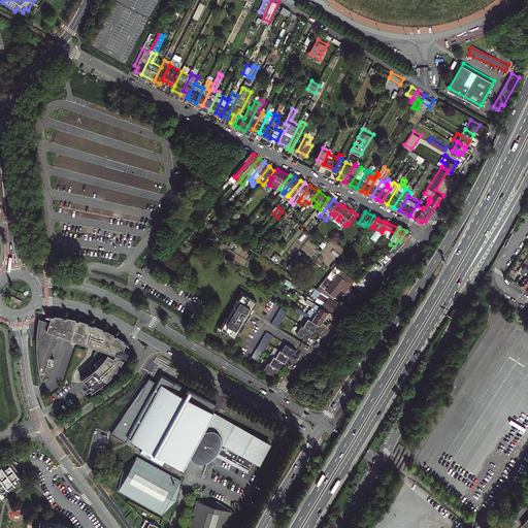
[(413,234),(406,231),(400,241),(396,250),(395,249),(394,250),(392,252),(392,253),(396,257),(414,237),(413,234)]
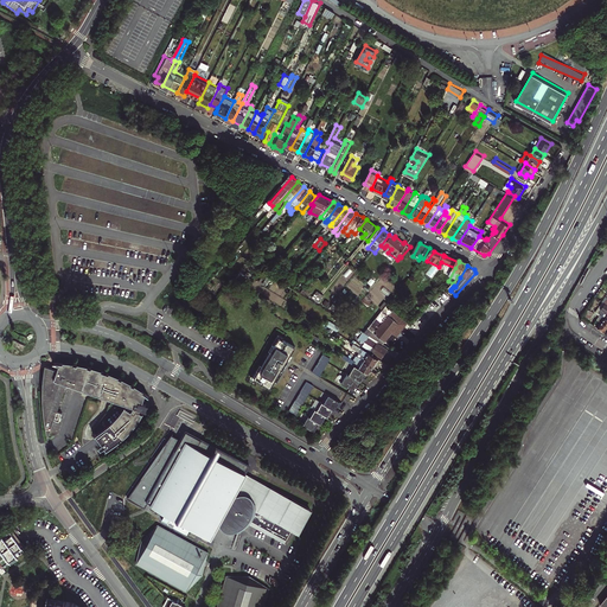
[(299,288),(302,292),(310,283),(305,280),(299,288)]
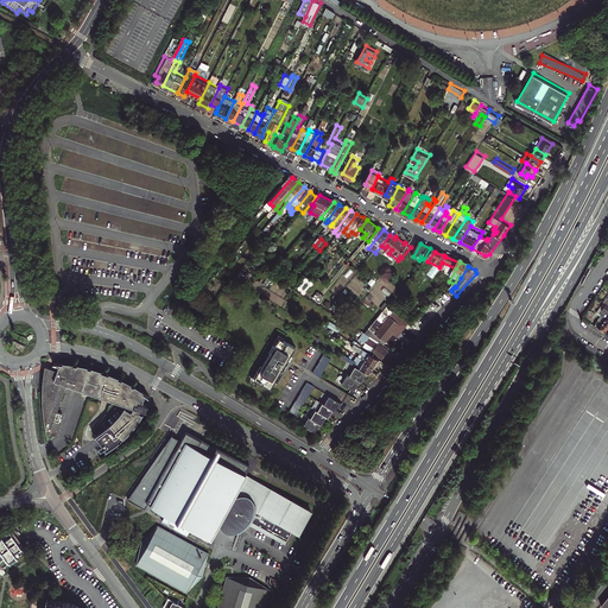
[(385,312),(366,335),(385,347),(394,336),(398,340),(409,328),(390,312),(391,310),(388,308),(385,312)]
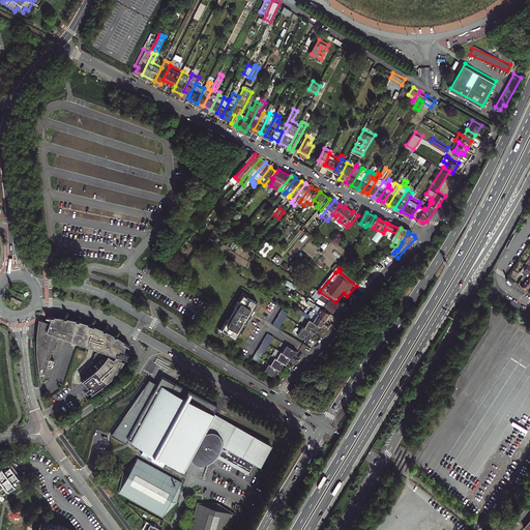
[(240,300),(242,301),(246,295),(249,297),(251,295),(245,292),(240,300)]
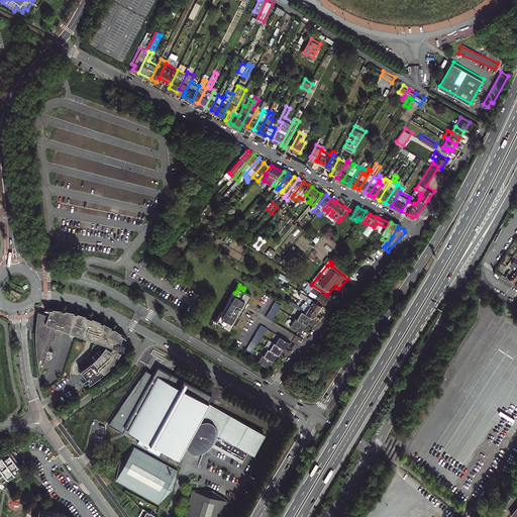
[(221,324),(229,329),(251,295),(243,290),(240,288),(236,294),(233,299),(225,311),(222,316),(218,322),(221,324)]
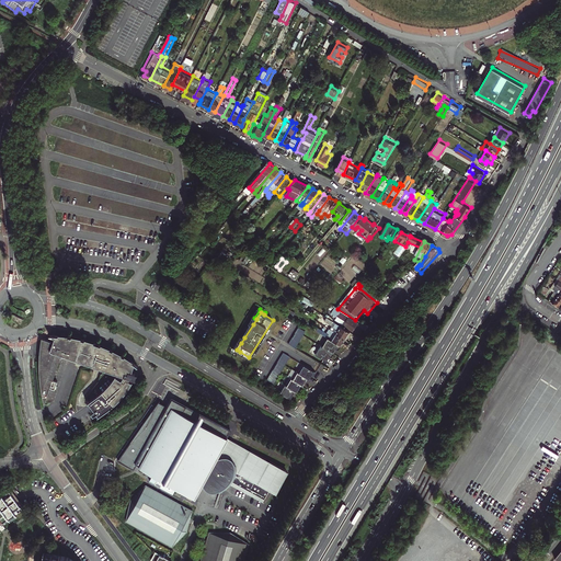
[(342,313),(336,322),(354,333),(359,324),(342,313)]
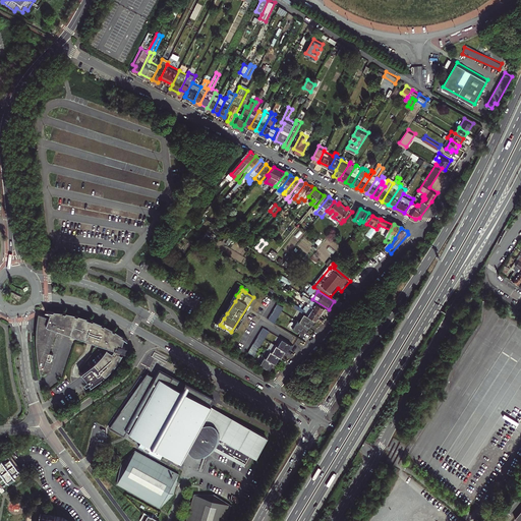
[(309,308),(323,316),(327,310),(302,295),(300,298),(309,303),(307,307),(309,308)]
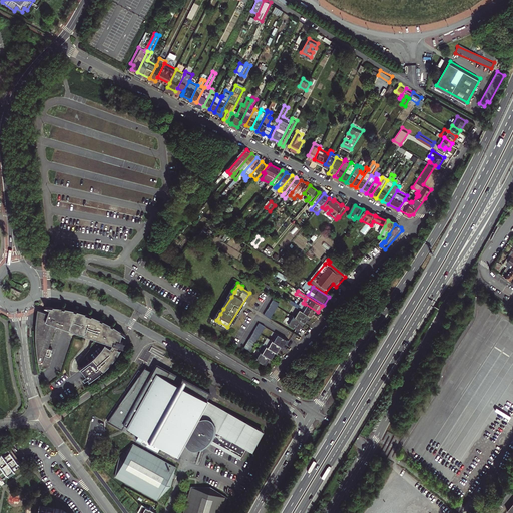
[(314,318),(318,312),(305,304),(302,308),(298,305),(299,304),(291,300),(289,303),(301,310),(314,318)]
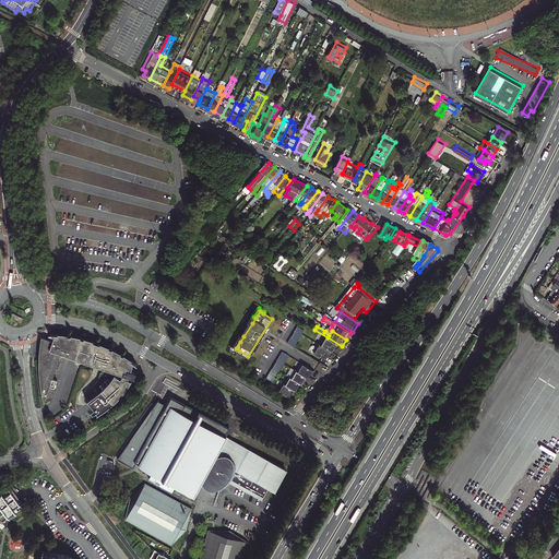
[(299,328),(289,345),(296,348),(306,332),(299,328)]
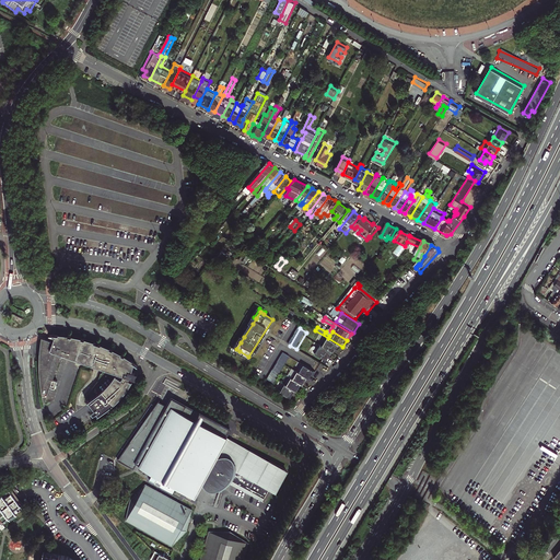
[(57,388),(59,380),(55,378),(62,357),(63,357),(68,354),(79,358),(85,340),(80,339),(67,337),(51,336),(58,338),(56,343),(48,340),(44,347),(42,347),(42,356),(43,371),(45,396),(46,403),(53,386),(57,388)]
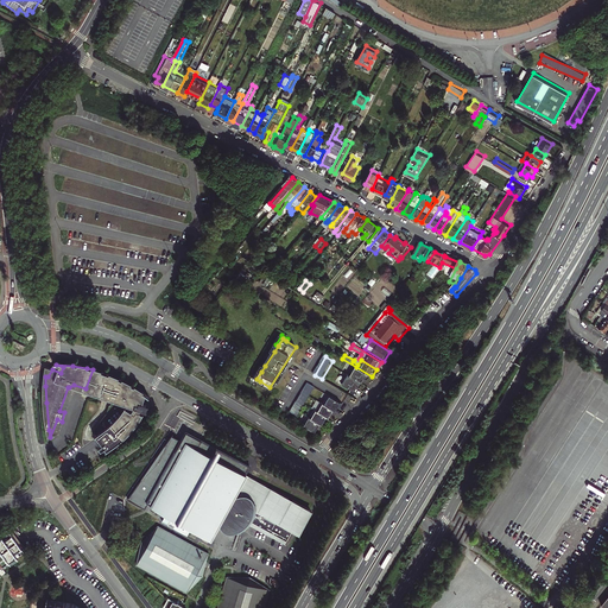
[(356,367),(350,377),(363,385),(367,380),(369,381),(372,378),(372,377),(356,367)]
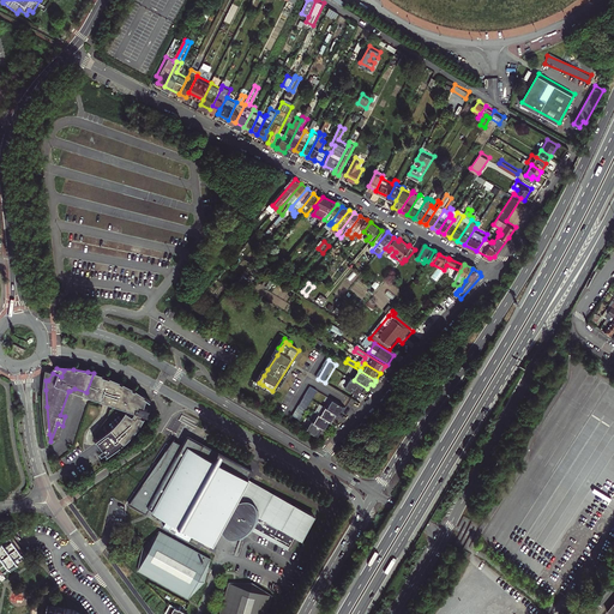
[(94,373),(86,392),(102,398),(103,399),(108,389),(103,387),(107,377),(94,373)]
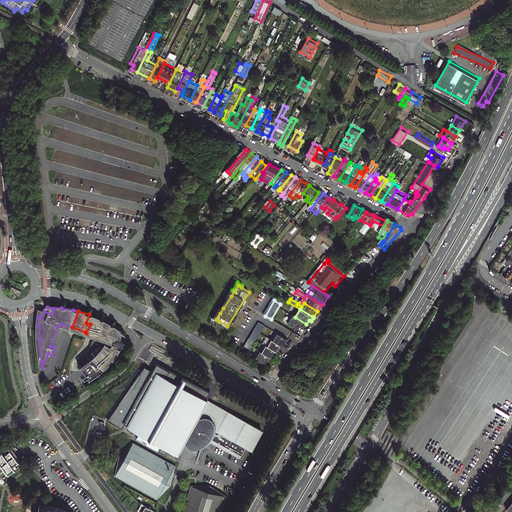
[(90,324),(86,333),(113,343),(118,345),(123,346),(123,347),(126,340),(120,338),(123,331),(106,321),(100,318),(89,314),(86,323),(90,324)]
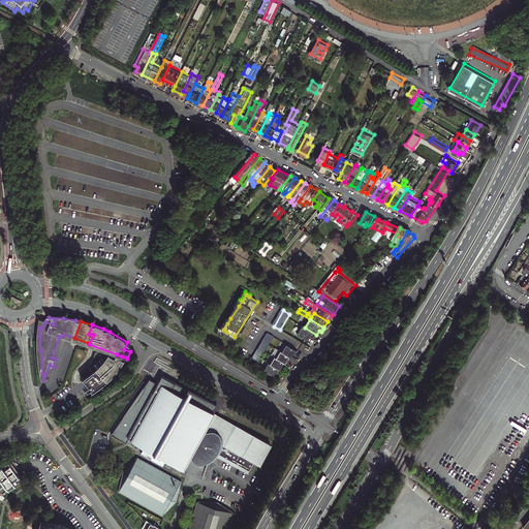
[(303,327),(298,335),(309,342),(312,338),(314,339),(316,335),(305,328),(303,327)]
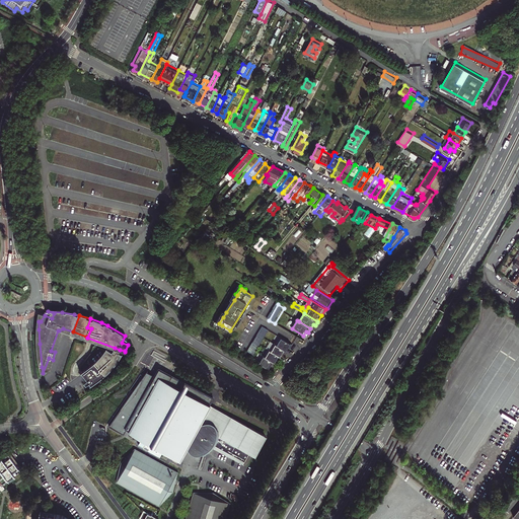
[(264,327),(248,352),(254,356),(270,331),(264,327)]
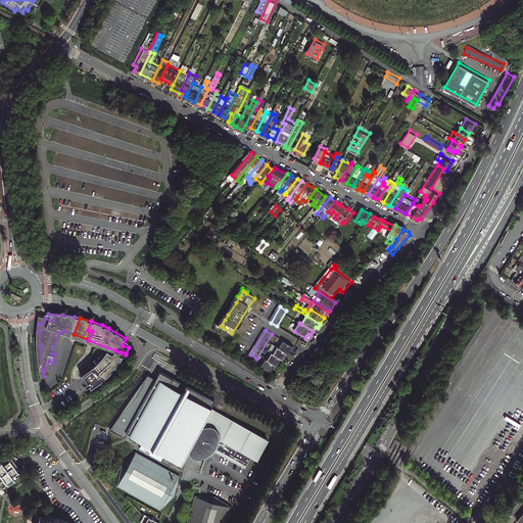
[(283,341),(279,347),(289,354),(292,350),(293,351),(295,348),(283,341)]
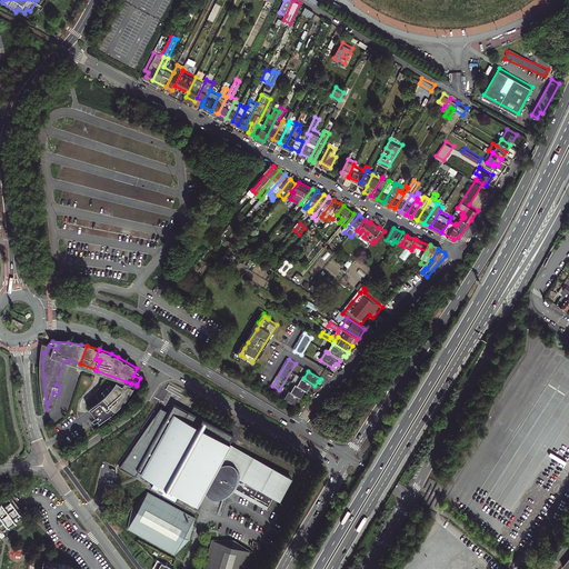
[(301,377),(297,385),(308,392),(311,388),(312,389),(315,386),(303,378),(301,377)]
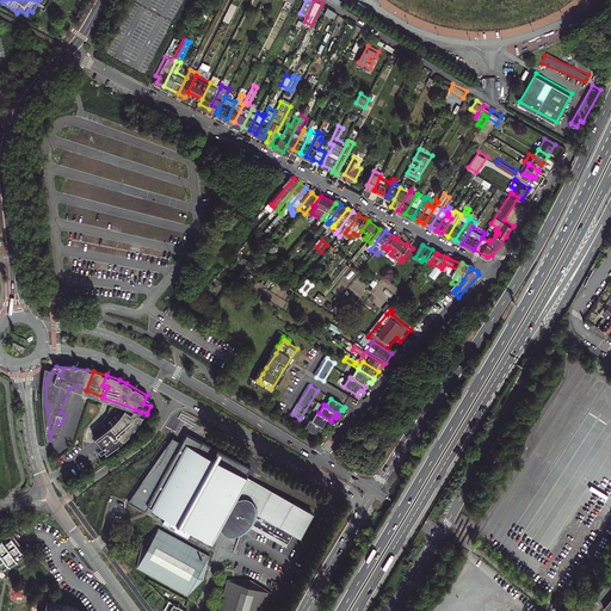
[(104,449),(106,452),(110,450),(118,445),(124,439),(131,433),(137,426),(143,417),(140,413),(141,412),(135,409),(133,413),(125,409),(118,419),(111,425),(104,431),(96,437),(102,446),(104,449)]
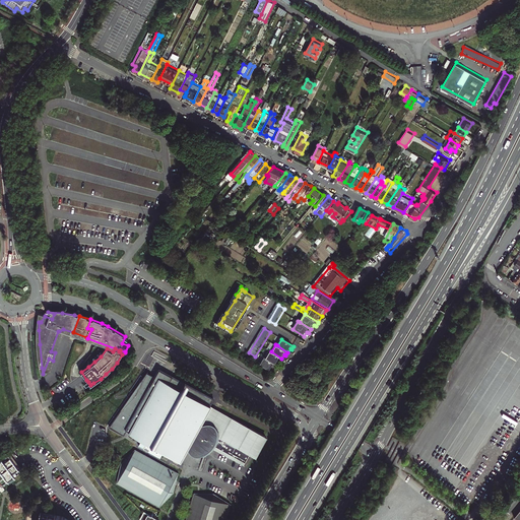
[(269,350),(265,358),(276,365),(278,361),(279,362),(281,359),(271,351),(269,350)]
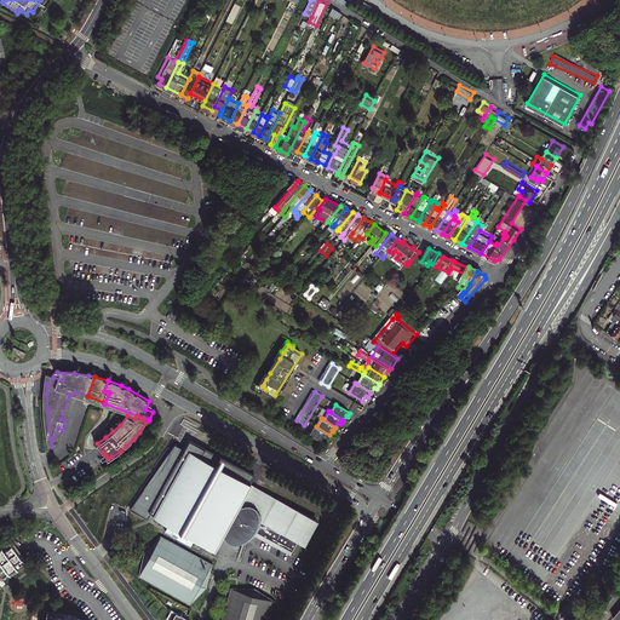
[(314,425),(309,434),(322,442),(325,437),(327,438),(329,435),(316,426),(314,425)]
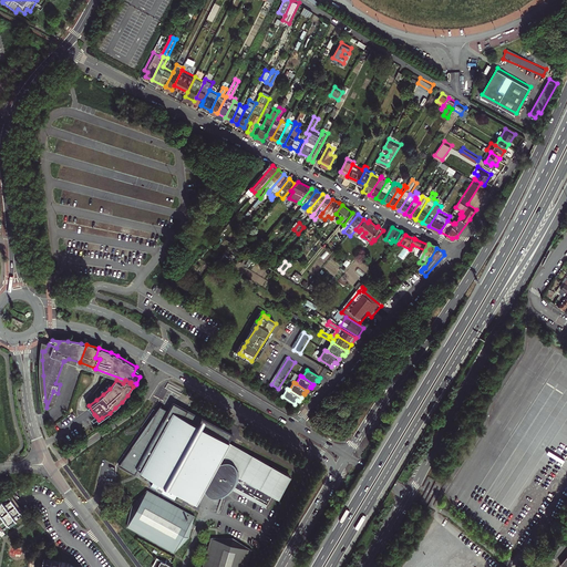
[(220,439),(176,414),(173,421),(172,423),(169,422),(146,465),(148,466),(146,468),(143,475),(194,503),(200,484),(227,486),(233,490),(264,507),(265,504),(266,505),(271,495),(270,495),(271,492),(279,496),(289,476),(272,467),(271,470),(268,467),(269,465),(253,456),(251,459),(248,457),(249,454),(237,447),(227,442),(228,441),(225,437),(223,440),(220,439)]
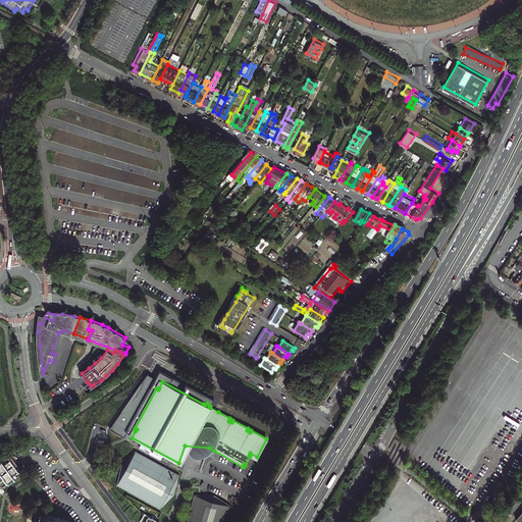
[(205,405),(207,403),(210,406),(209,407),(218,412),(220,406),(204,401),(203,404),(205,405)]
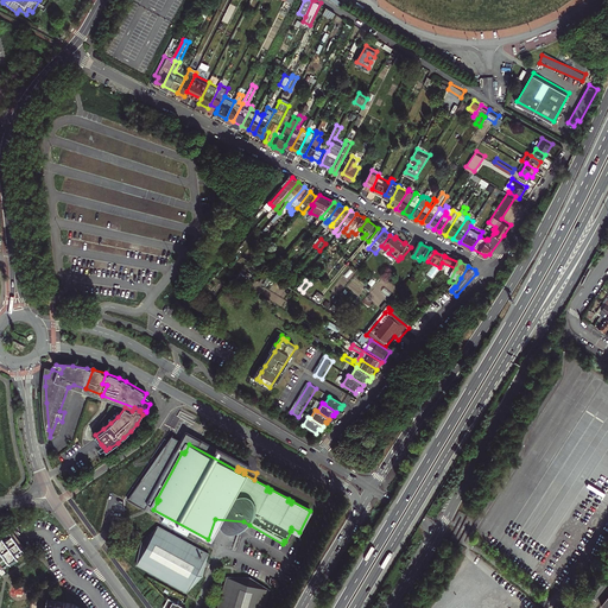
[(208,539),(211,542),(219,527),(220,532),(222,533),(226,534),(229,536),(233,536),(236,533),(240,532),(245,530),(249,525),(244,521),(215,519),(208,539)]
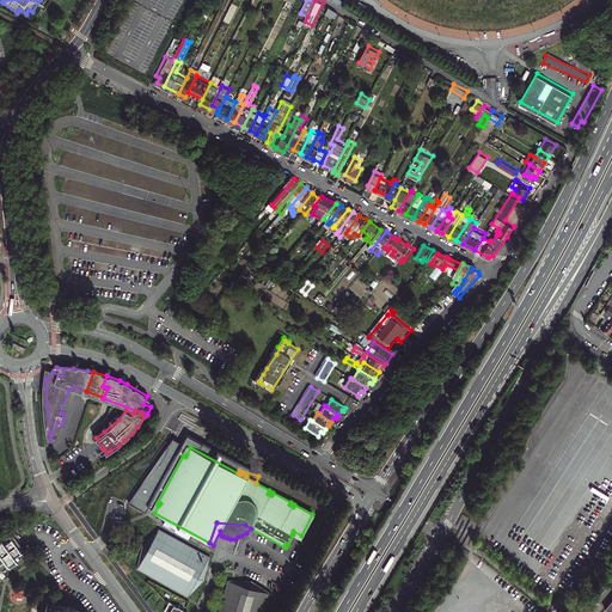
[(171,538),(159,531),(144,548),(138,569),(152,576),(175,588),(188,595),(203,580),(206,567),(208,558),(195,550),(171,538)]
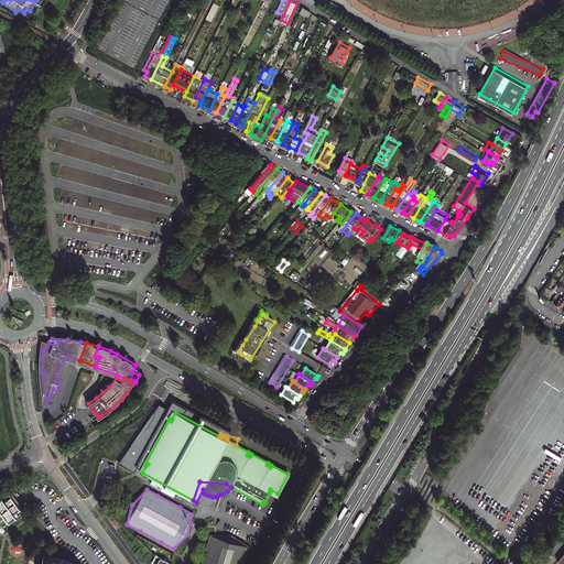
[(0,563),(0,531),(1,530),(4,528),(2,524),(8,520),(10,523),(17,518),(14,516),(21,510),(13,498),(7,503),(3,498),(0,500),(0,563)]
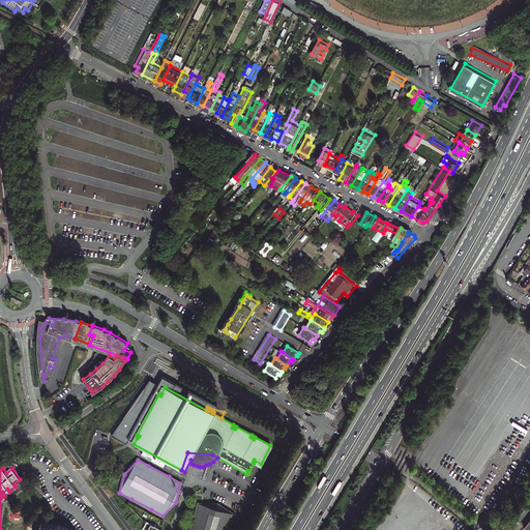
[(230,529),(233,521),(235,516),(219,505),(208,504),(200,504),(199,508),(192,529),(230,529)]
